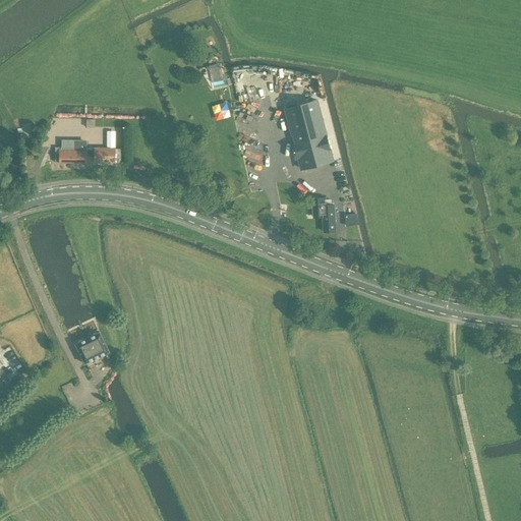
[(206,74),(204,75),(212,90),(214,89),(212,81),(223,80),(220,64),(210,66),(205,67),(206,74)]
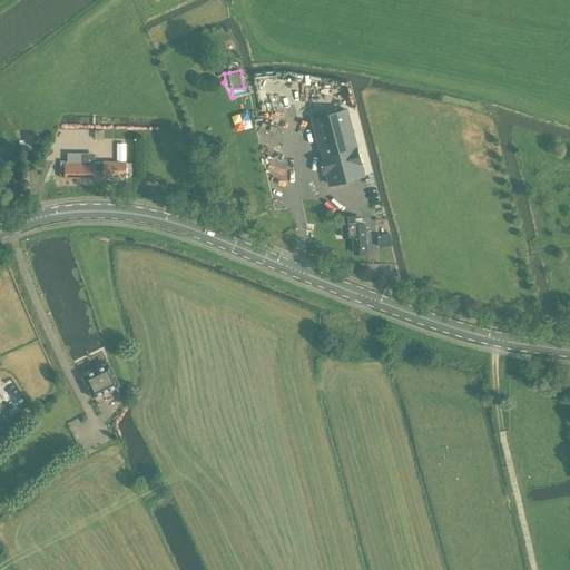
[(330,185),(364,176),(346,110),(312,119),(330,185)]
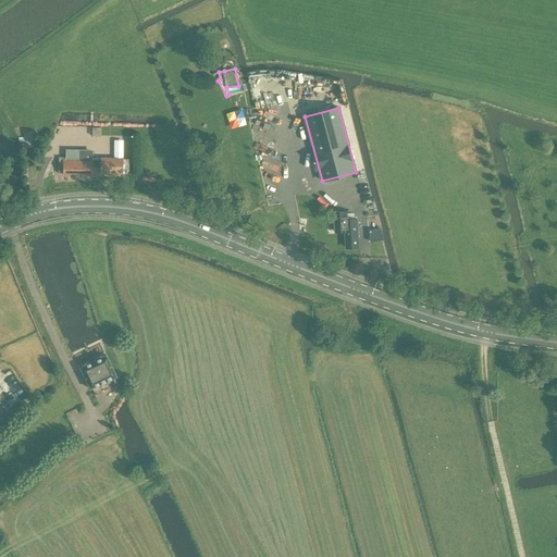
[(58,173),(58,174),(62,174),(91,175),(91,169),(100,169),(100,175),(122,175),(122,159),(100,159),(91,159),(91,158),(93,150),(84,150),(84,158),(79,158),(79,150),(65,149),(65,158),(62,158),(59,158),(58,173)]
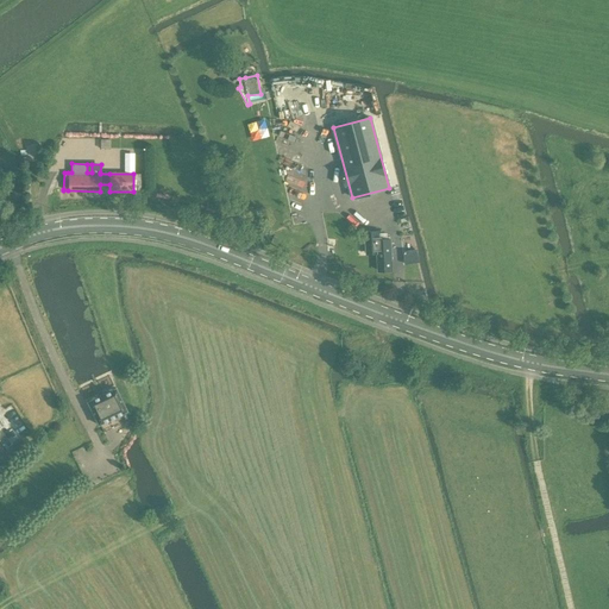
[(372,237),(374,253),(378,253),(380,271),(391,270),(390,240),(388,240),(388,232),(380,232),(380,237),(372,237)]
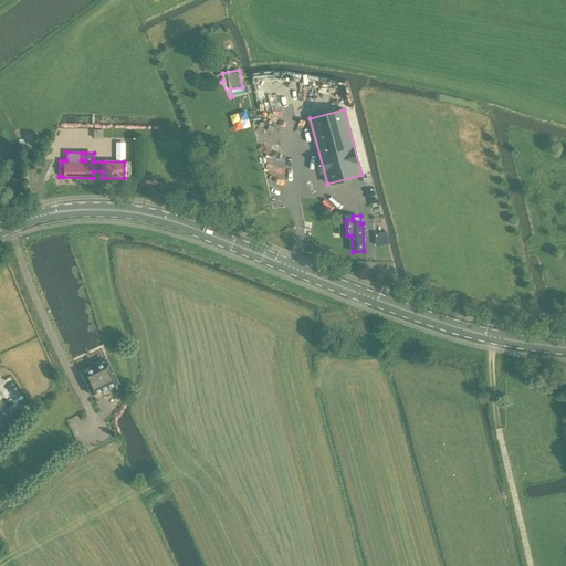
[(387,243),(386,232),(375,234),(376,244),(387,243)]
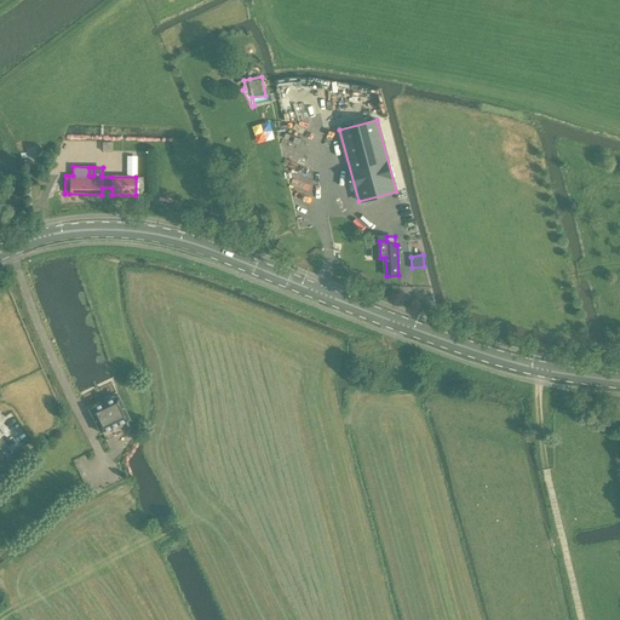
[(118,396),(89,409),(99,432),(101,432),(105,441),(131,429),(127,419),(128,419),(118,396)]
